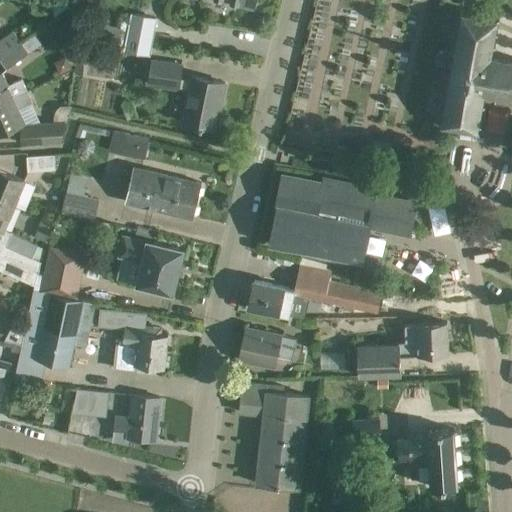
[(67,0),(48,0),(54,16),(70,5),(67,0)]
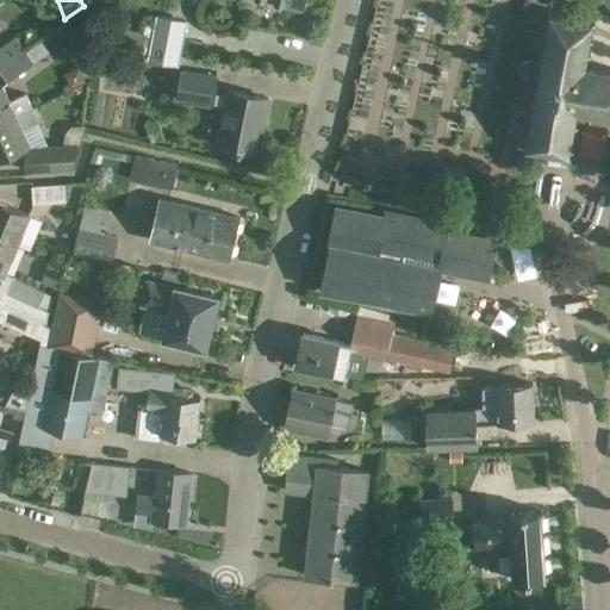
[(556,157),(558,154),(567,155),(570,159),(572,157),(570,155),(572,143),(574,142),(574,139),(572,139),(574,128),(577,126),(578,125),(576,124),(578,112),(592,114),(591,118),(593,118),(595,114),(609,118),(609,120),(609,119),(609,73),(602,72),(603,68),(599,68),(599,72),(585,68),(587,56),(591,57),(591,54),(587,53),(590,42),(593,42),(593,39),(591,38),(592,32),(593,25),(597,23),(595,20),(592,23),(582,22),(582,18),(579,18),(579,20),(565,18),(565,16),(564,14),(562,17),(554,16),(551,12),(549,13),(552,18),(549,31),(546,31),(546,33),(549,35),(547,45),(543,45),(542,49),(546,49),(545,61),(541,61),(540,63),(543,63),(541,74),(539,74),(537,76),(541,76),(539,89),(535,89),(535,92),(539,92),(536,101),(534,101),(533,104),(536,105),(535,116),(531,116),(530,119),(534,119),(531,132),(528,132),(527,135),(531,135),(528,147),(526,149),(527,153),(531,149),(540,150),(539,154),(541,155),(542,151),(555,153),(554,157),(556,157)]
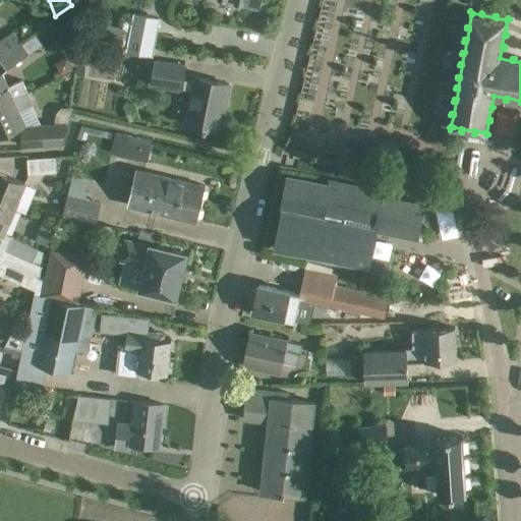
[(133,12),(126,51),(152,55),(159,17),(133,12)]
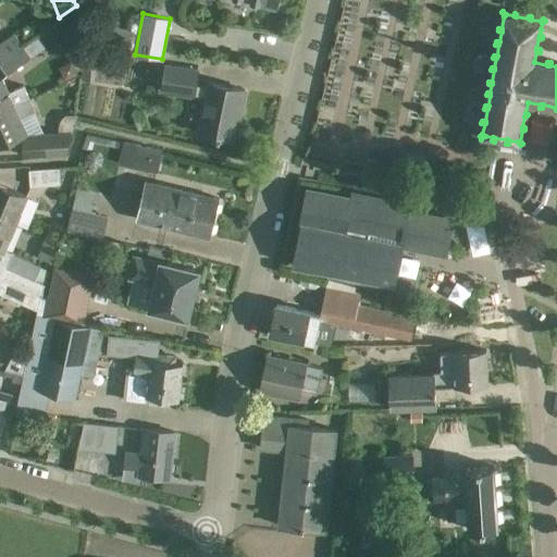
[(0,61),(23,45),(13,33),(0,41),(0,61)]
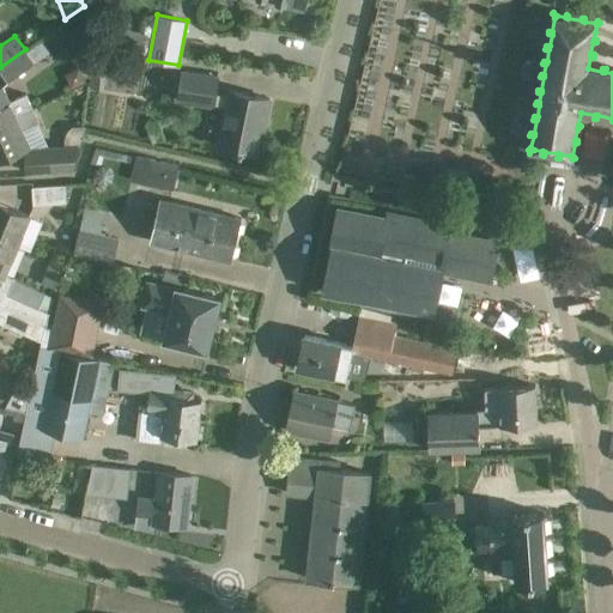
[(43,56),(35,44),(25,50),(25,49),(0,67),(0,71),(7,82),(43,56)]
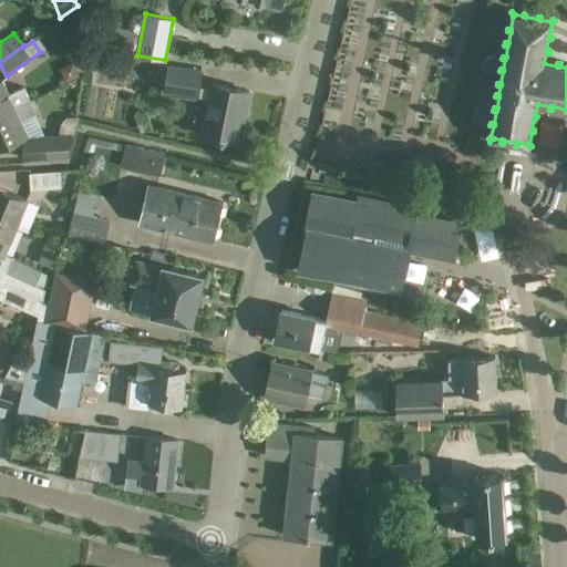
[(84,54),(83,81),(95,82),(96,68),(103,69),(103,55),(84,54)]
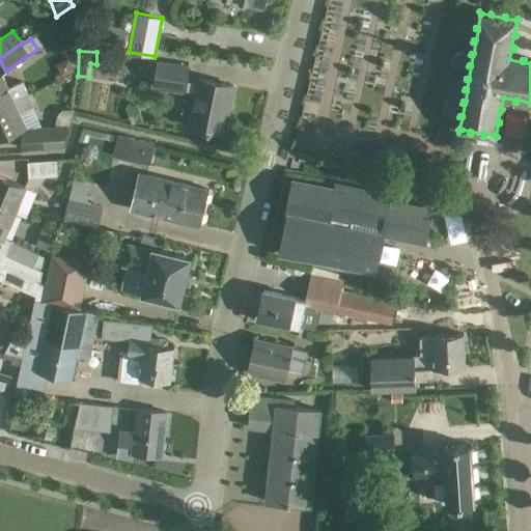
[(198,82),(187,80),(189,66),(159,61),(155,85),(196,93),(190,126),(222,132),(227,105),(230,106),(233,85),(198,79),(198,82)]
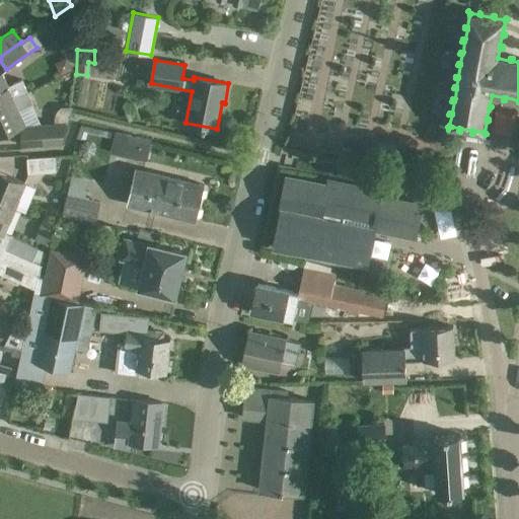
[(0,103),(27,92),(22,79),(9,85),(3,72),(0,73),(0,103)]
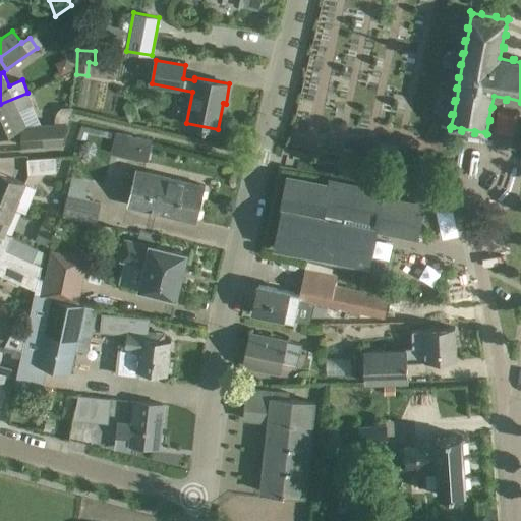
[(27,93),(0,104),(0,132),(24,122),(19,109),(33,104),(27,93)]
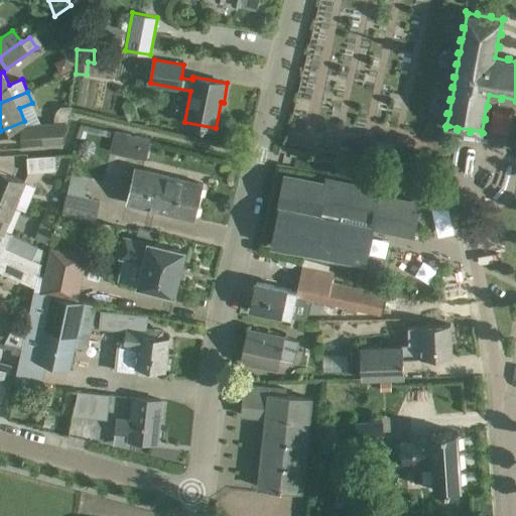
[(51,128),(24,129),(25,144),(61,142),(72,107),(60,107),(60,108),(56,112),(54,118),(56,124),(51,124),(51,128)]
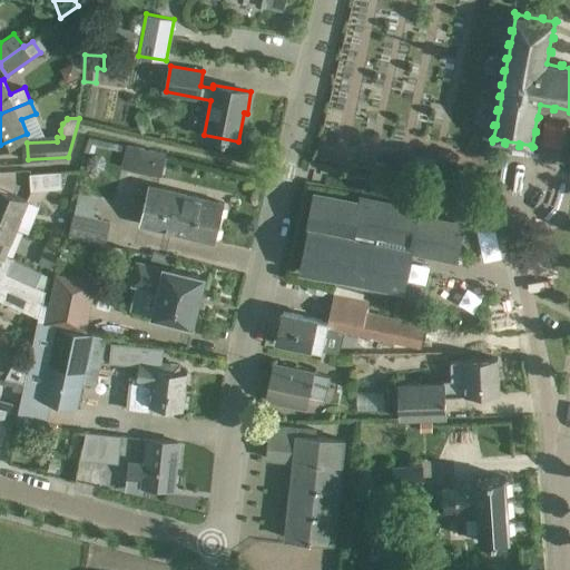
[(126,147),(120,170),(160,179),(166,156),(126,147)]
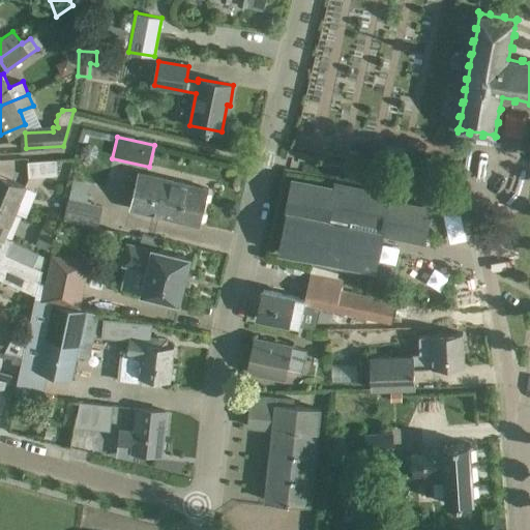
[(56,159),(27,162),(28,177),(57,175),(56,159)]
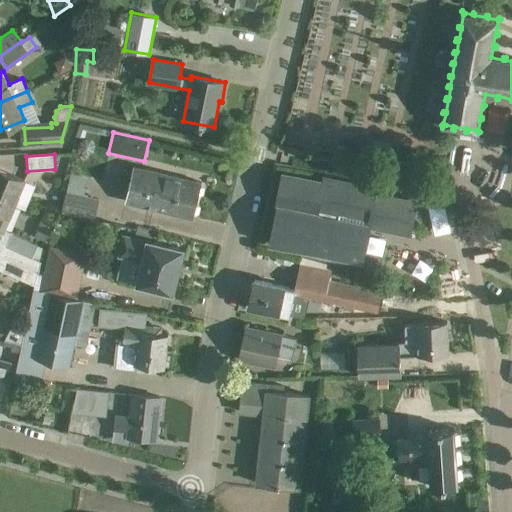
[(193,218),(201,182),(134,165),(125,201),(193,218)]
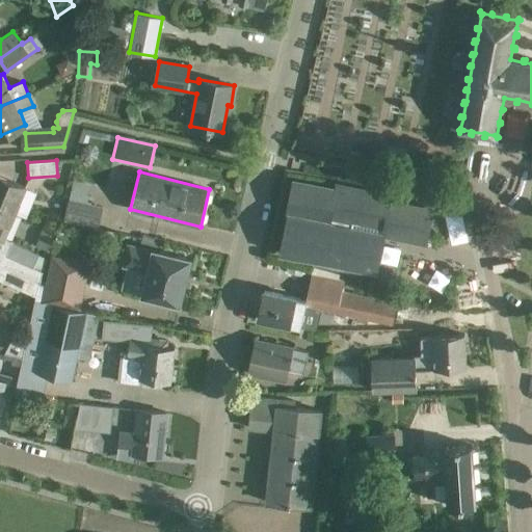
[(0,205),(16,212),(26,186),(0,175),(0,205)]
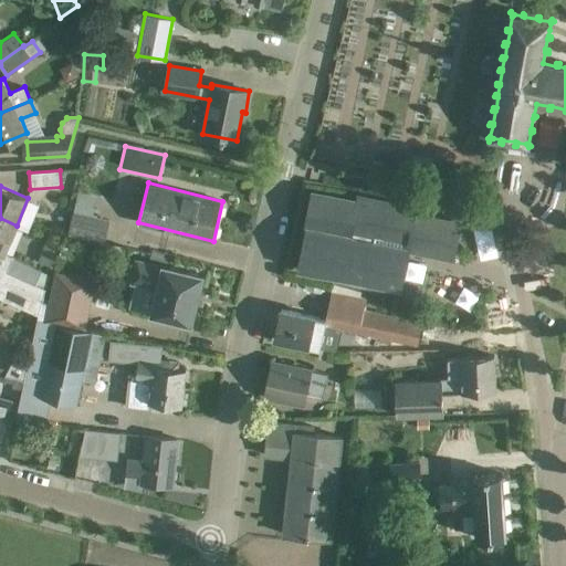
[(400,289),(409,249),(454,258),(461,223),(417,215),(418,209),(358,197),(357,202),(312,194),(305,228),(307,228),(299,268),(400,289)]
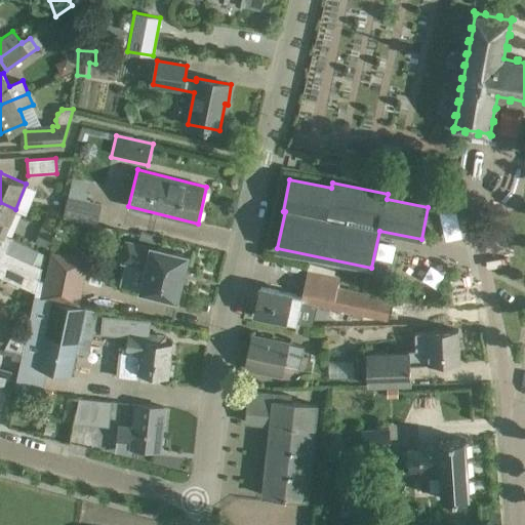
[(68,195),(63,217),(96,226),(102,203),(68,195)]
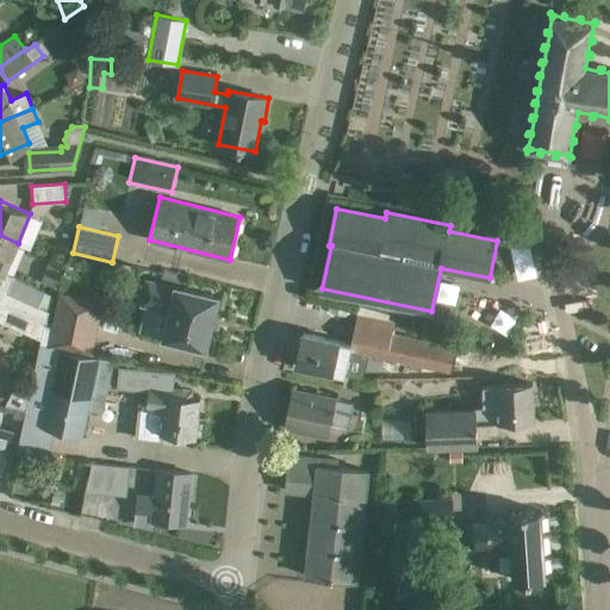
[(0,269),(6,273),(18,243),(0,235),(0,269)]
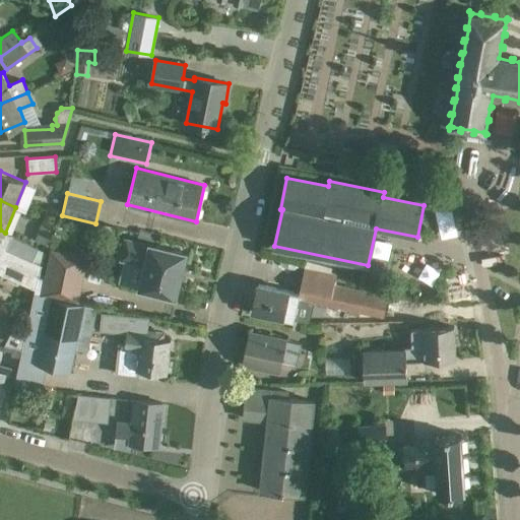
[(6,249),(42,265),(46,253),(12,236),(6,249)]
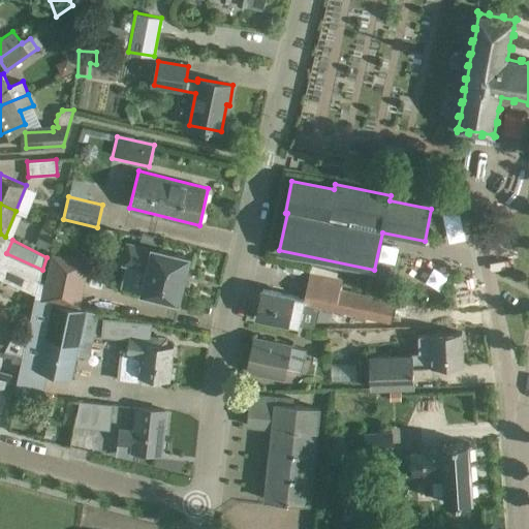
[(154,249),(129,243),(125,262),(149,269),(143,292),(179,301),(189,257),(154,248),(154,249)]
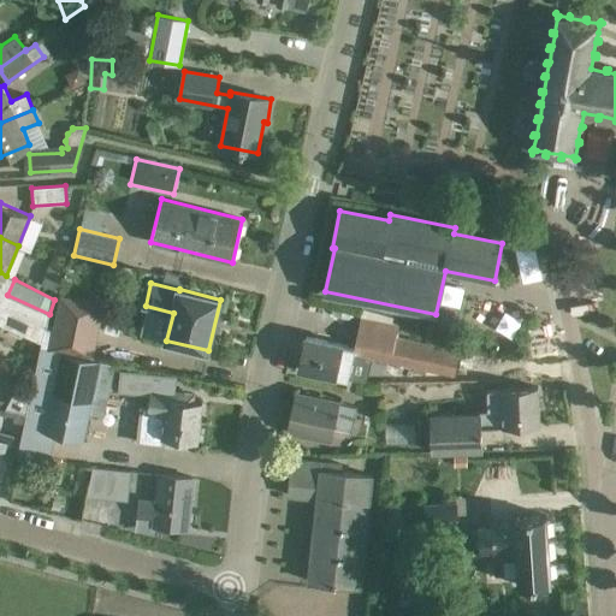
[(0,306),(0,324),(41,343),(49,314),(7,295),(3,307),(0,306)]
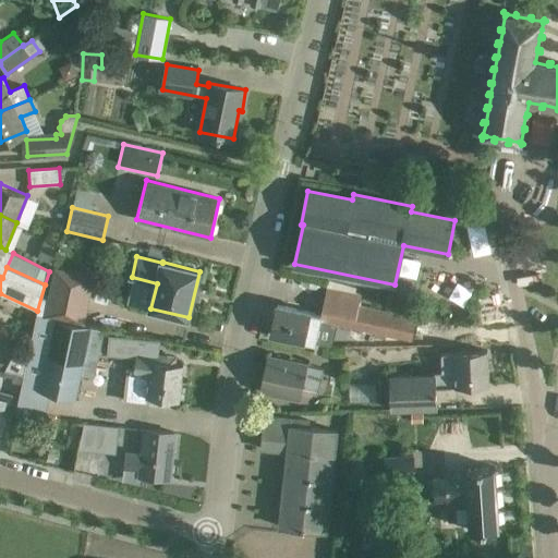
[(88,277),(55,269),(46,314),(79,320),(88,277)]
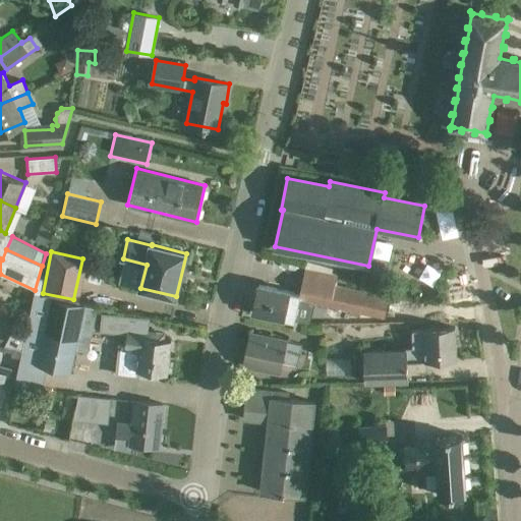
[(338,275),(312,270),(305,268),(305,269),(300,293),(290,291),(259,284),(253,311),(295,321),(300,298),(349,309),(348,314),(359,316),(360,312),(386,317),(391,297),(335,285),(338,275)]
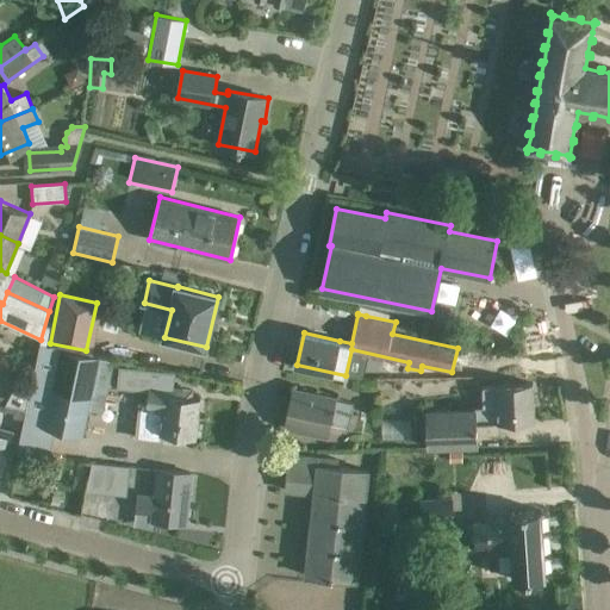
[(39,343),(23,423),(43,428),(83,436),(89,410),(104,412),(114,359),(39,343)]
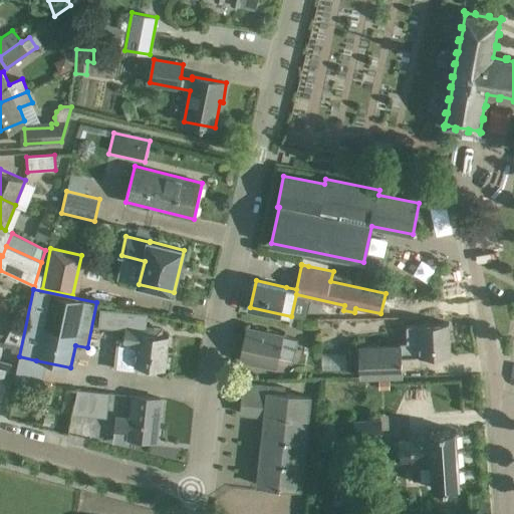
[(125,325),(124,339),(117,338),(117,343),(111,343),(110,351),(117,352),(115,370),(136,372),(137,365),(165,368),(169,334),(154,333),(154,327),(144,326),(146,315),(133,313),(133,310),(117,308),(116,318),(123,319),(122,325),(125,325)]
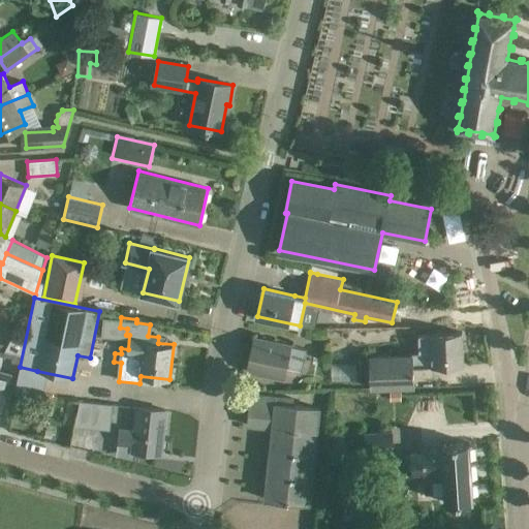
[(432,333),(432,334),(418,334),(419,351),(412,351),(412,354),(370,356),(371,387),(415,386),(415,367),(464,366),(463,333),(432,333)]
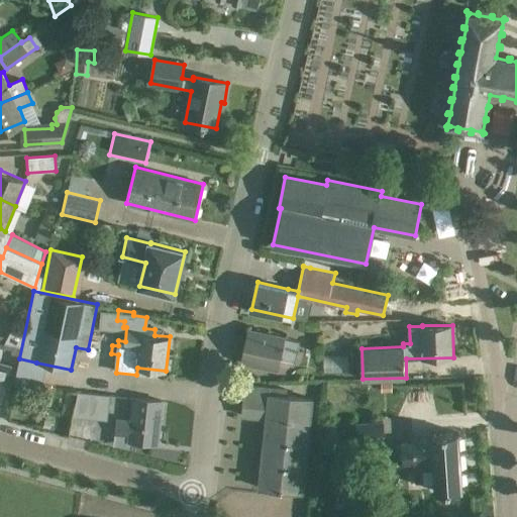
[(241,363),(278,370),(280,358),(295,362),(300,341),(285,337),(248,329),(241,363)]
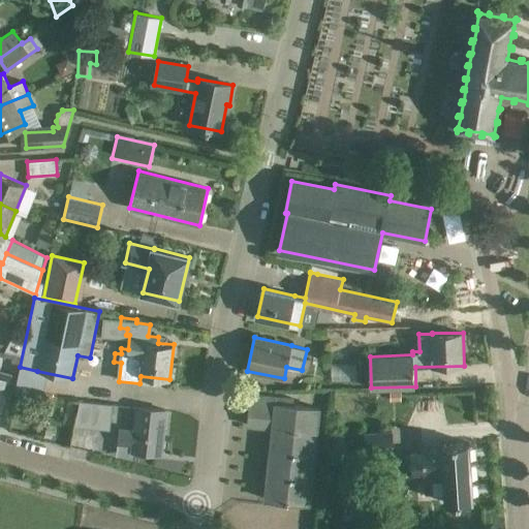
[(0,350),(0,365),(18,370),(21,356),(0,350)]
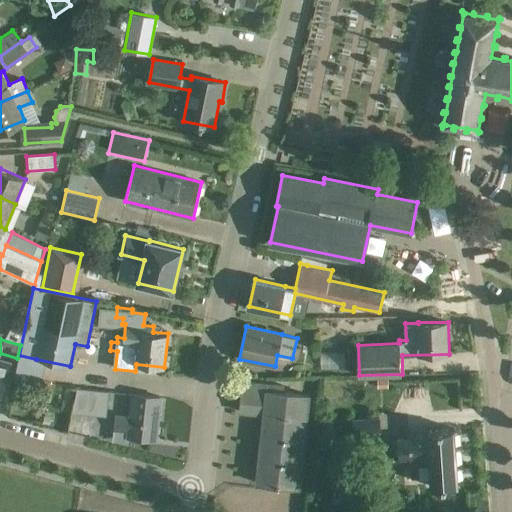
[(0,398),(9,362),(0,358),(0,398)]
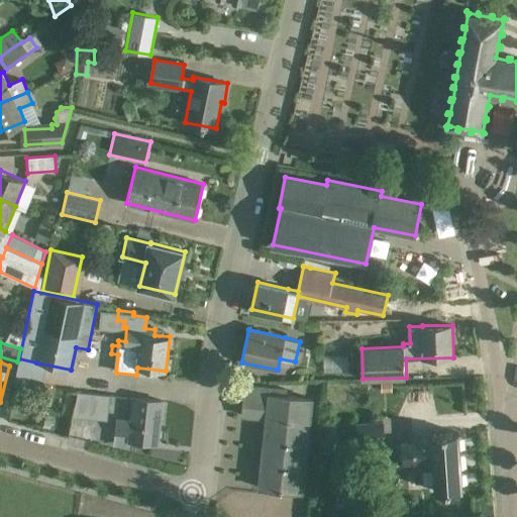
[(260,488),(302,493),(312,399),(285,396),(286,389),(245,385),(242,415),(268,418),(260,488)]
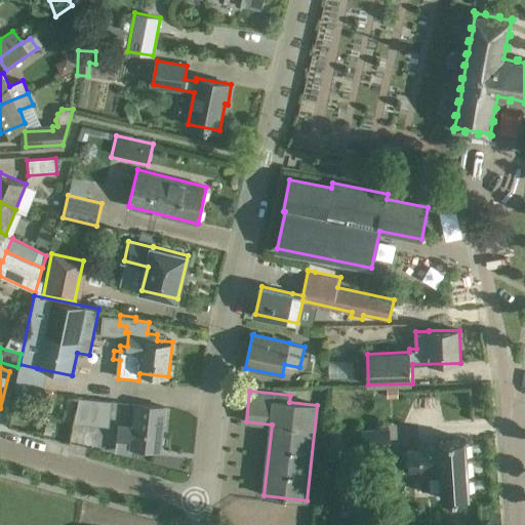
[(116,442),(131,443),(131,448),(160,451),(165,407),(135,404),(133,427),(118,425),(116,442)]
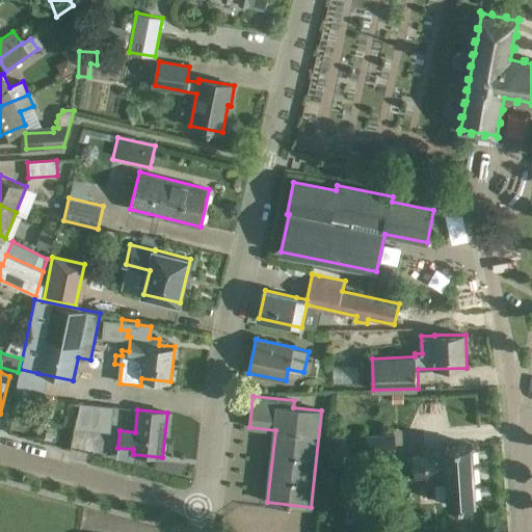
[(395,434),(366,435),(367,451),(395,449),(395,434)]
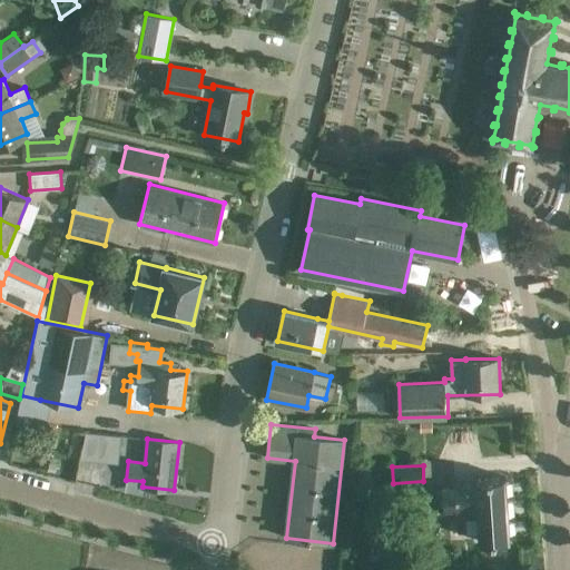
[(478,485),(431,489),(432,509),(457,508),(458,517),(480,516),(481,541),(511,539),(507,477),(478,478),(478,485)]
